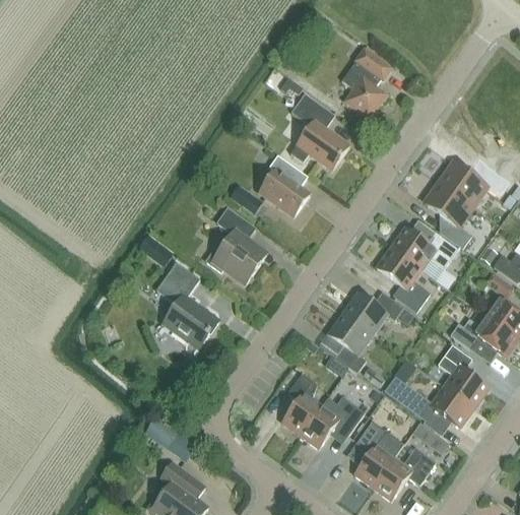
[(315,31),(323,37),(331,24),(323,19),(315,31)]
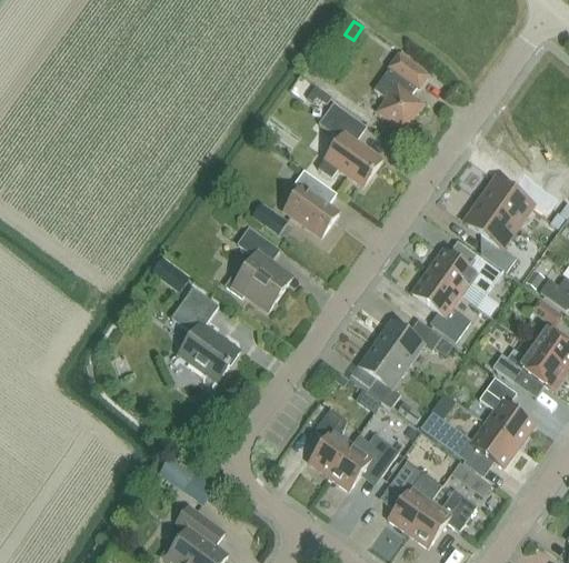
[(403,128),(421,102),(410,94),(417,86),(418,87),(428,73),(398,52),(389,64),(389,66),(373,87),(387,97),(378,110),(403,128)]
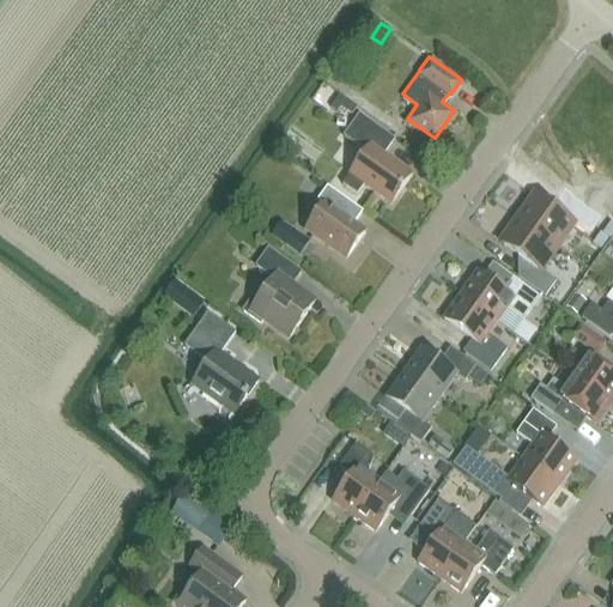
[(390,200),(412,170),(383,150),(394,134),(359,109),(344,131),(365,147),(341,181),(354,190),(363,180),(390,200)]
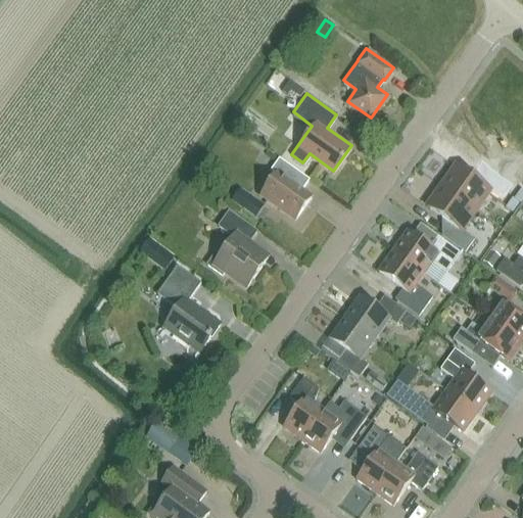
[(295,217),(311,194),(301,188),(310,177),(279,154),(271,167),(276,171),(260,192),(295,217)]
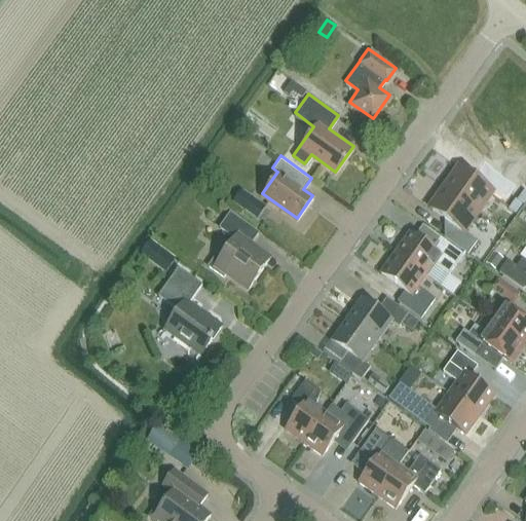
[(443,183),(479,209),(493,189),(506,198),(516,185),(492,169),(484,181),(458,162),(443,183)]
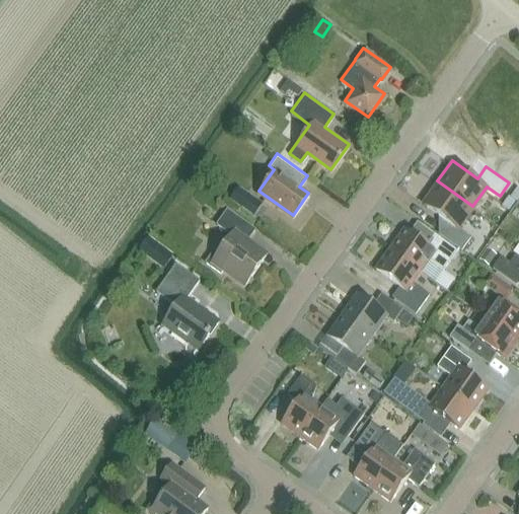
[(458,226),(472,206),(437,180),(423,201),(447,218),(438,230),(461,247),(470,234),(458,226)]
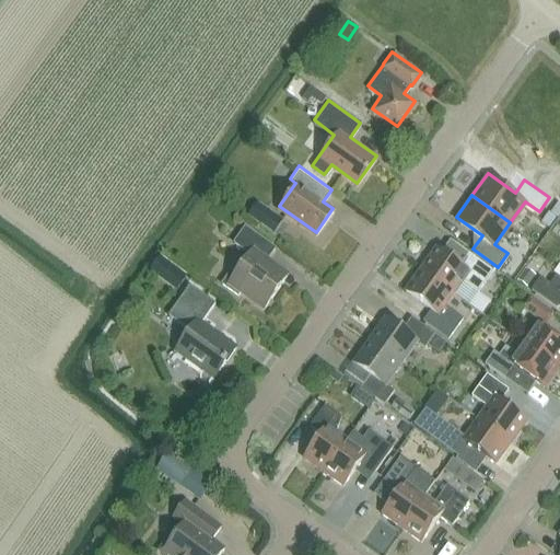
[(283,217),(257,198),(247,212),(273,231),(283,217)]
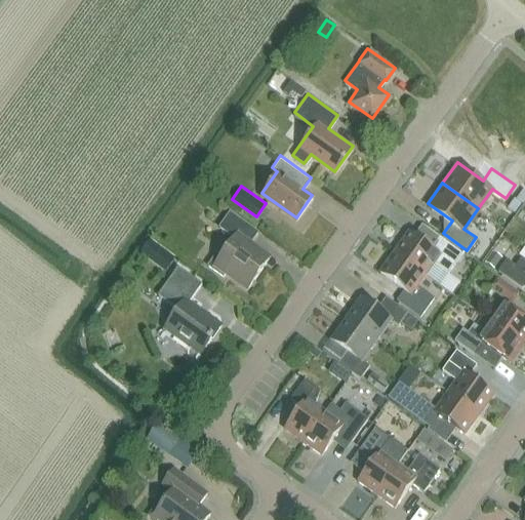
[(248,241),(257,230),(229,209),(218,224),(234,235),(226,246),(221,244),(208,263),(223,273),(226,270),(248,285),(269,255),(248,241)]
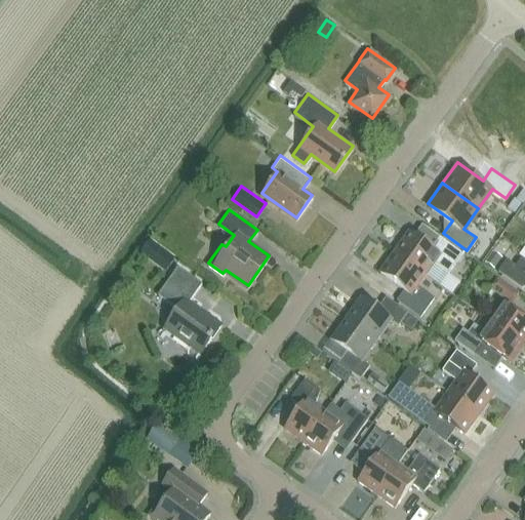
[(261,229),(255,239),(275,249),(280,239),(261,229)]
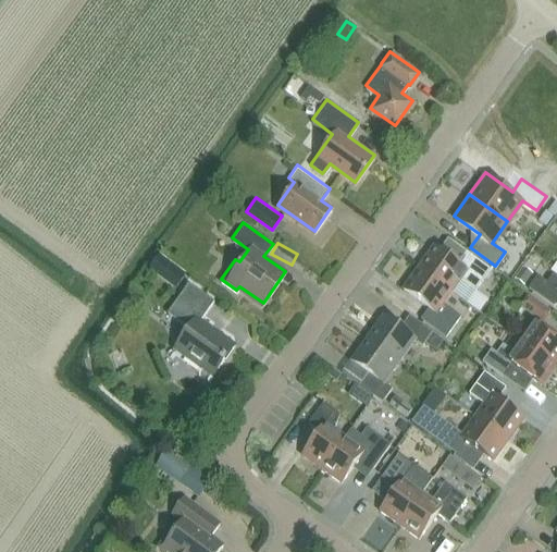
[(490,266),(480,258),(469,250),(460,261),(434,243),(419,265),(450,287),(461,295),(469,283),(474,287),(490,266)]
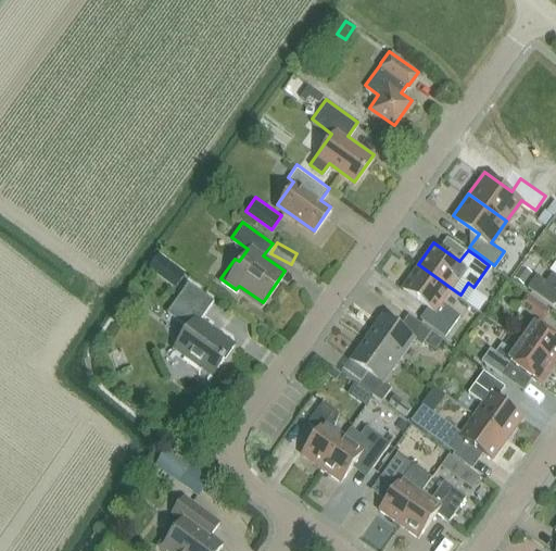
[(159,250),(147,265),(175,285),(186,268),(159,250)]
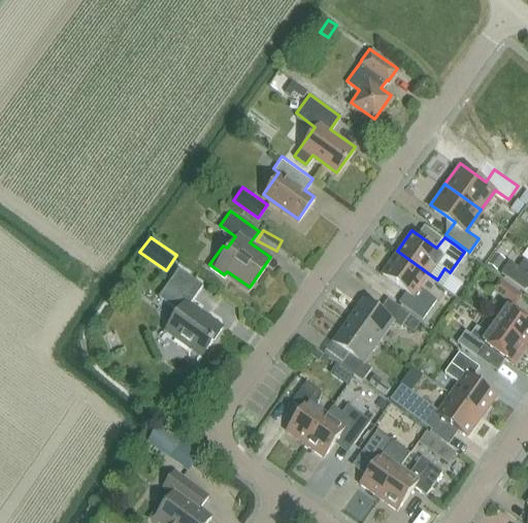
[(496,267),(504,256),(495,249),(487,261),(496,267)]
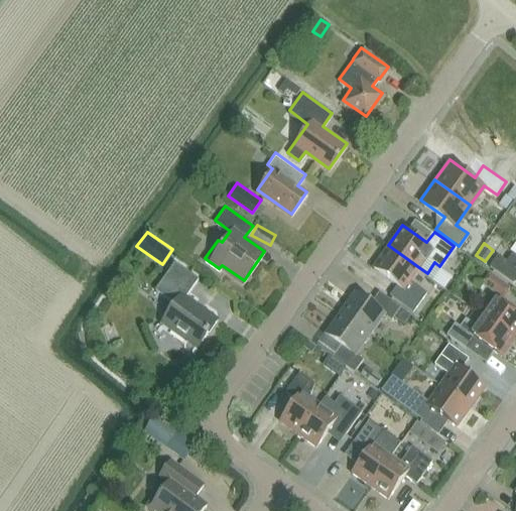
[(409,277),(417,266),(388,245),(373,265),(396,282),(389,292),(412,309),(426,290),(409,277)]
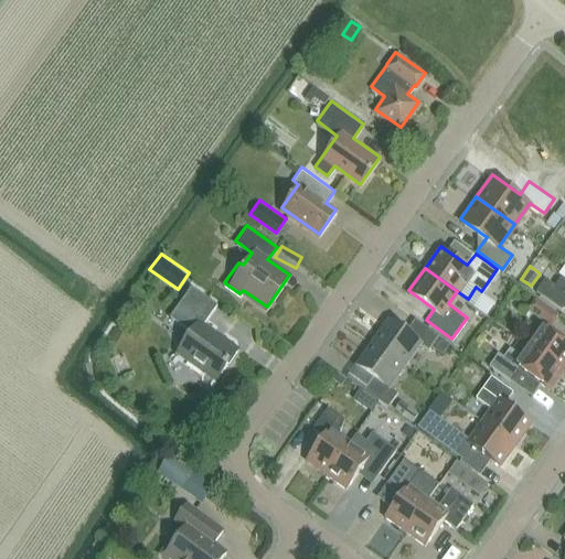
[(564,276),(561,273),(554,282),(543,275),(534,288),(560,307),(564,299),(564,276)]
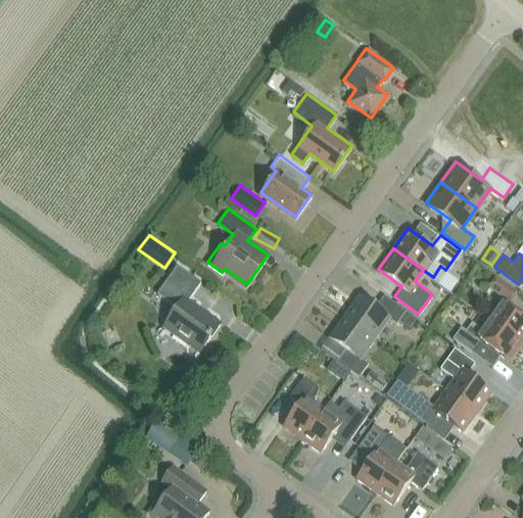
[(188,298),(200,280),(177,263),(156,291),(177,305),(163,324),(199,350),(220,321),(188,298)]
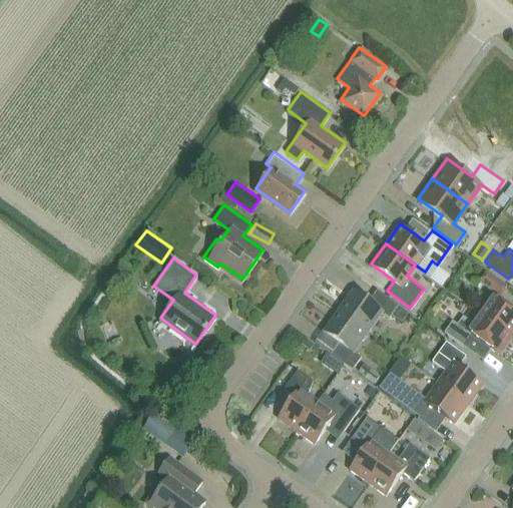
[(505,283),(485,268),(477,279),(497,294),(505,283)]
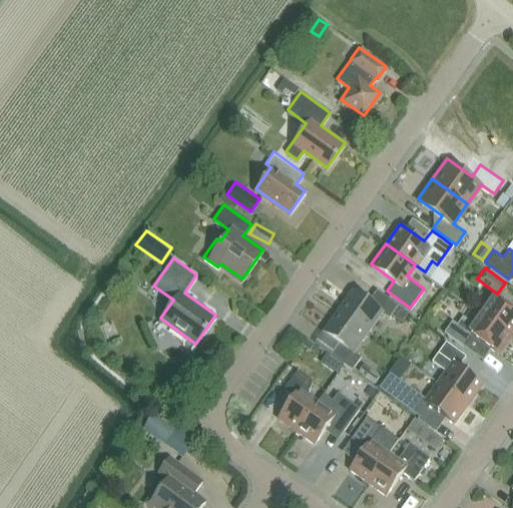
[(339,309),(366,329),(380,310),(389,316),(390,313),(398,303),(377,288),(368,299),(353,289),(339,309)]
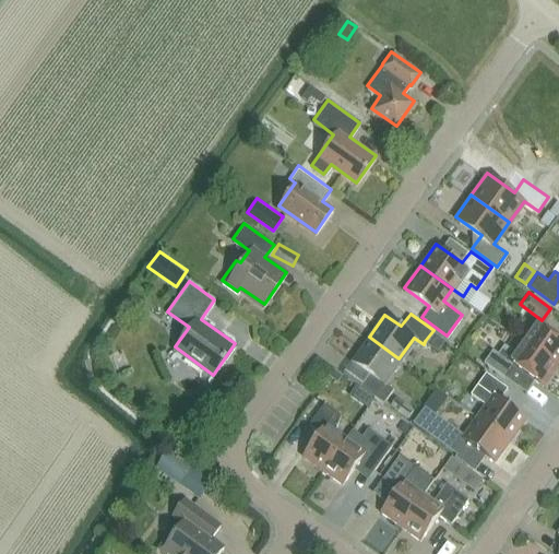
[(521,339),(557,364),(558,360),(558,336),(535,319),(521,339)]
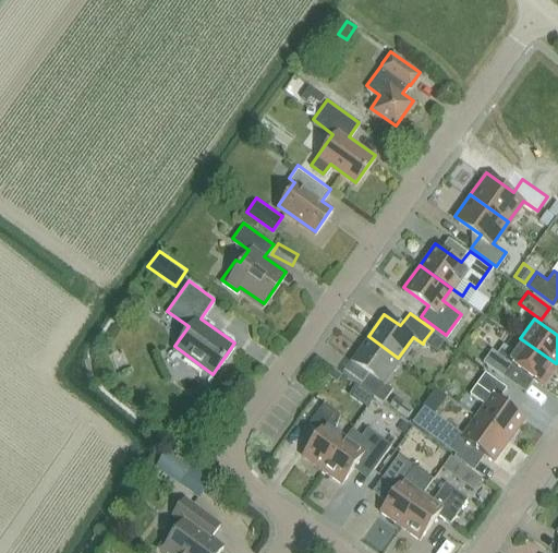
[(445,338),(433,329),(424,340),(436,349),(445,338)]
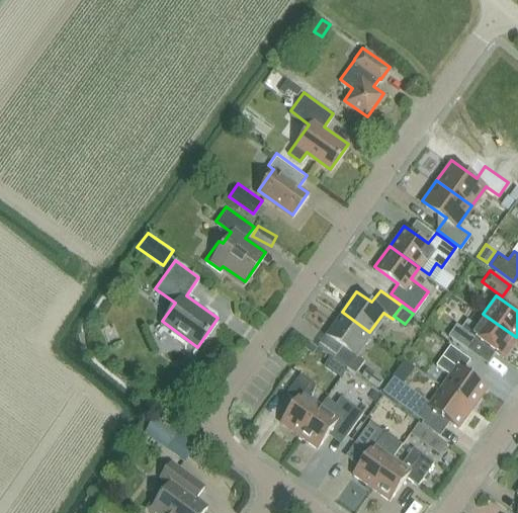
[(355,352),(369,332),(342,312),(327,333),(342,343),(333,355),(355,371),(364,358),(355,352)]
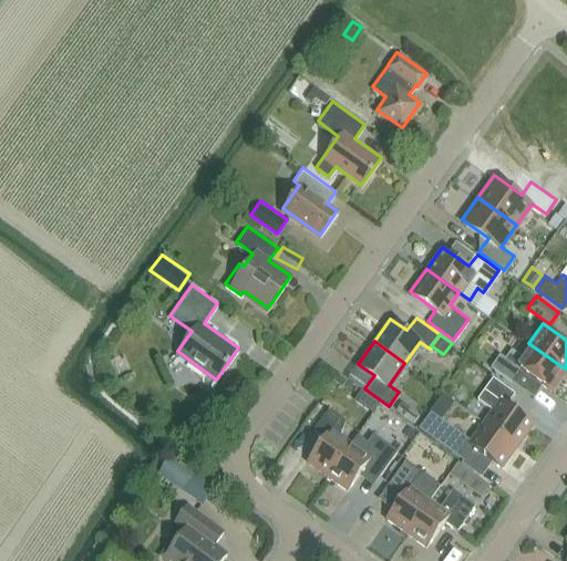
[(550,388),(565,369),(528,343),(521,353),(512,346),(505,355),(500,351),(491,364),(512,380),(521,367),(550,388)]
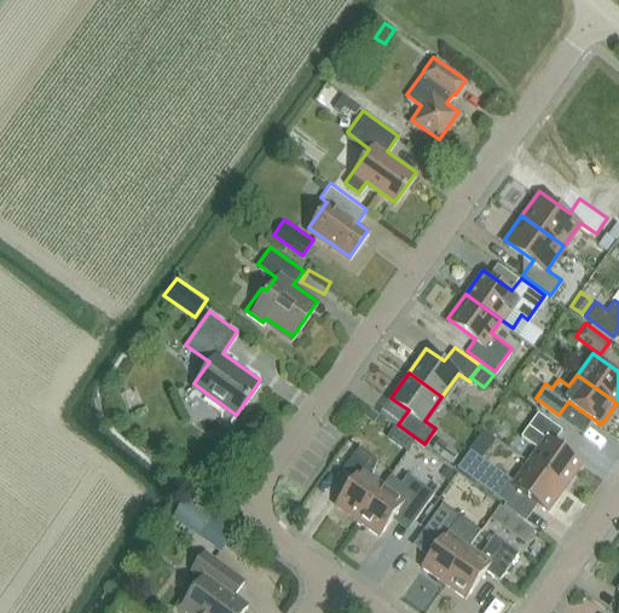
[(379,412),(370,406),(364,415),(372,421),(379,412)]
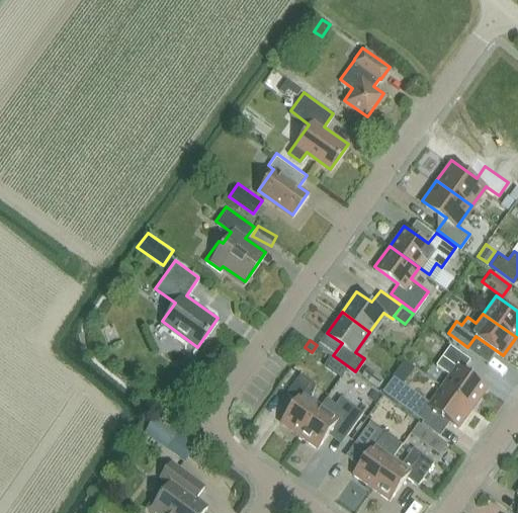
[(472,405),(487,385),(462,367),(469,357),(450,343),(436,362),(450,372),(442,383),(472,405)]
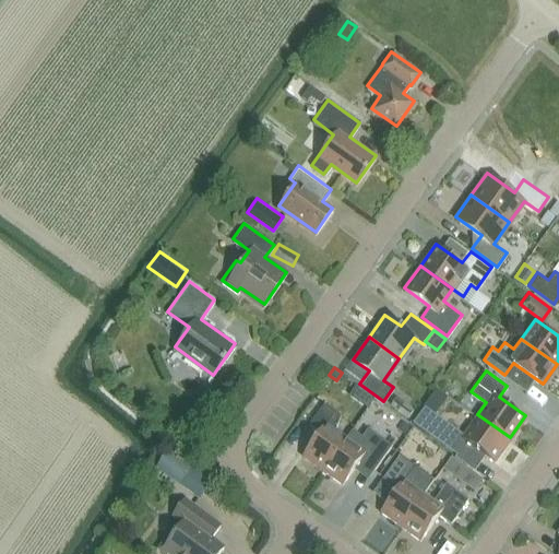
[(340,413),(334,409),(341,400),(330,392),(324,401),(323,401),(308,422),(319,431),(302,454),(322,468),(345,435),(344,435),(334,427),(340,413)]
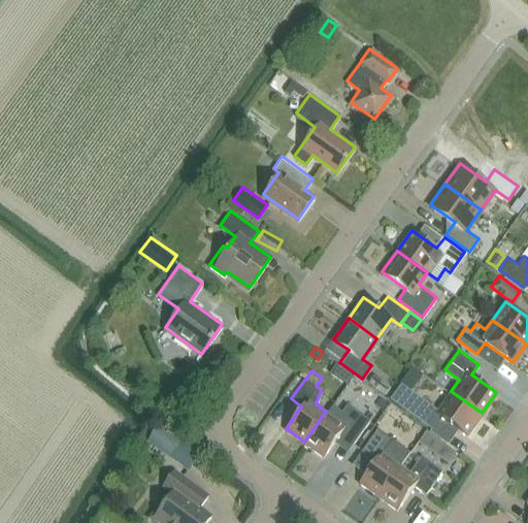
[(391,385),(374,372),(368,380),(386,392),(391,385)]
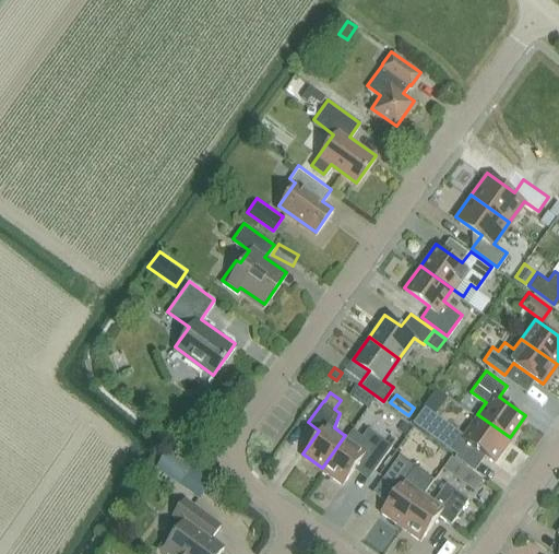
[(477,414),(464,433),(425,404),(413,420),(452,449),(462,436),(494,459),(510,437),(477,414)]
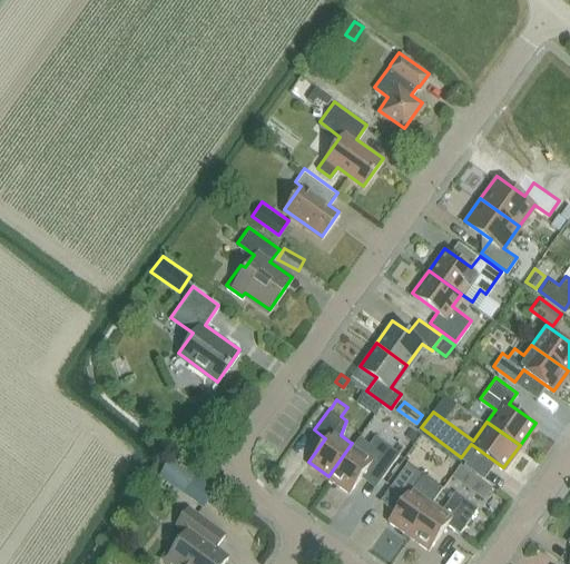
[(349,491),(366,466),(381,476),(400,451),(374,433),(369,442),(357,434),(351,443),(352,443),(328,476),(349,491)]
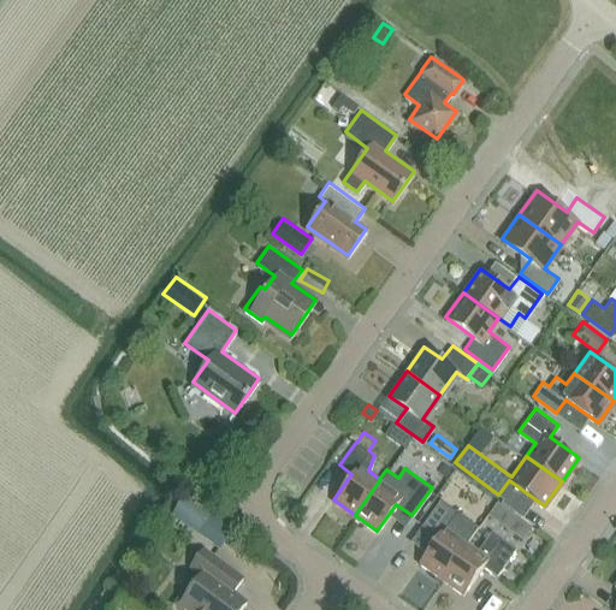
[(215,509),(189,489),(172,511),(199,531),(215,509)]
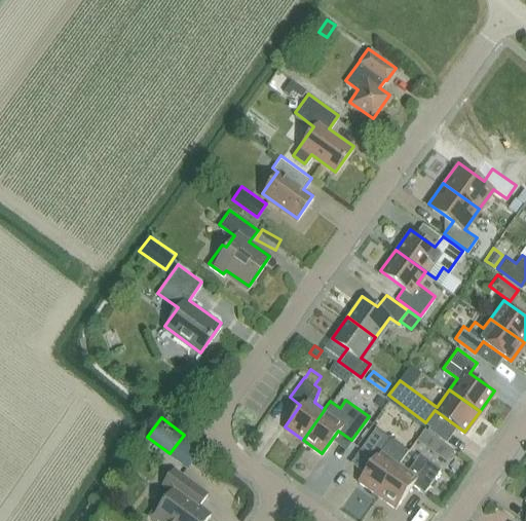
[(401,440),(392,433),(378,422),(361,447),(374,456),(358,479),(376,492),(398,462),(389,456),(401,440)]
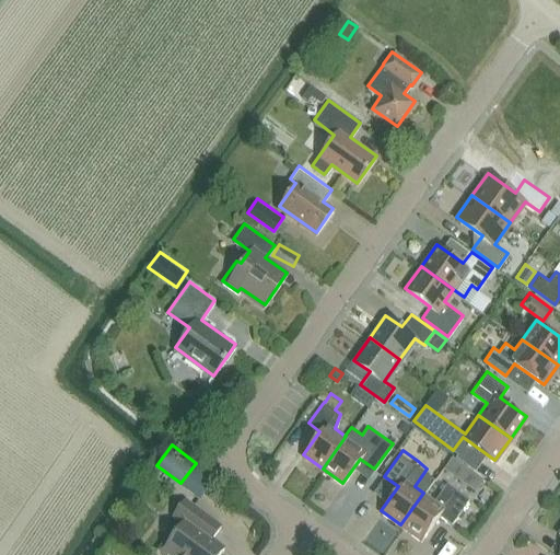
[(451,455),(442,467),(459,481),(468,467),(451,455)]
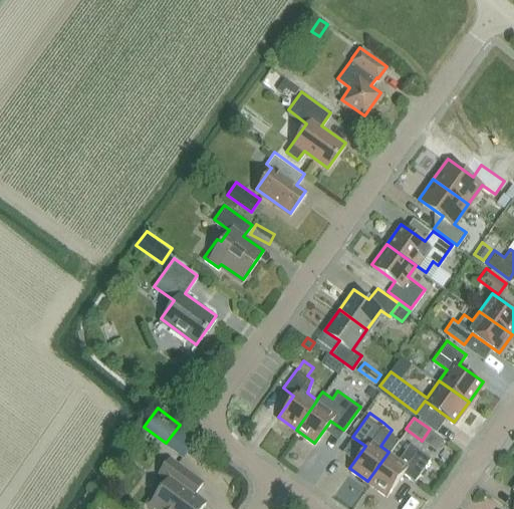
[(367,481),(386,495),(403,471),(414,479),(430,456),(410,442),(398,458),(389,452),(367,481)]
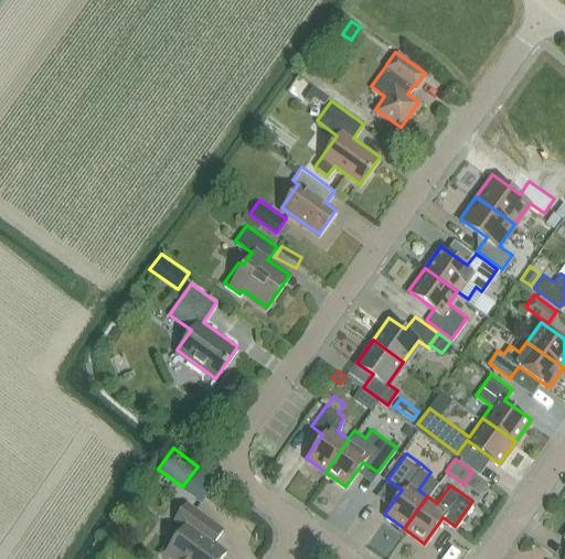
[(174,558),(219,558),(225,549),(213,540),(222,527),(185,501),(174,517),(184,524),(171,541),(169,539),(160,550),(168,557),(169,555),(174,558)]
